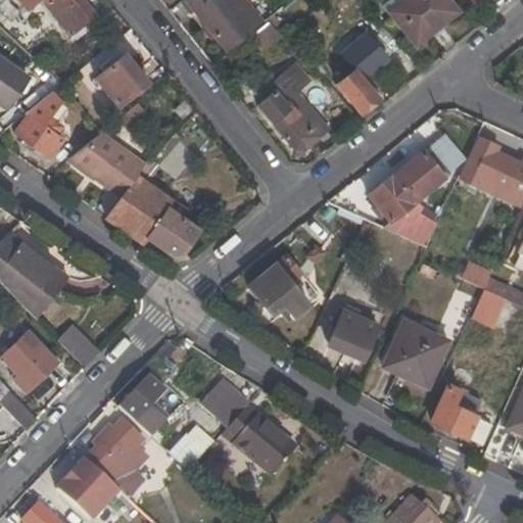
[(96,17),(82,0),(13,0),(24,12),(39,0),(67,38),(96,17)]
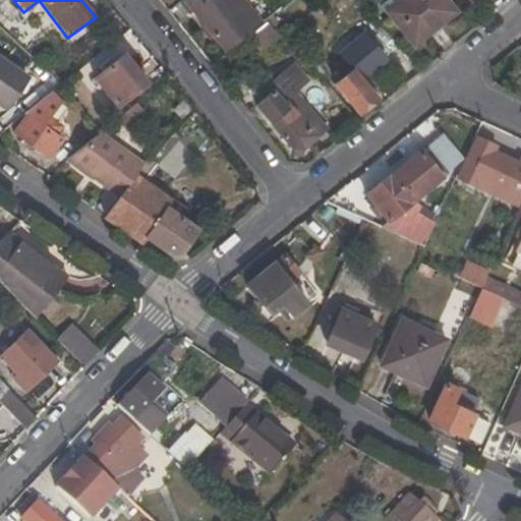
[(247,36),(264,22),(245,0),(182,0),(225,54),(247,36)]
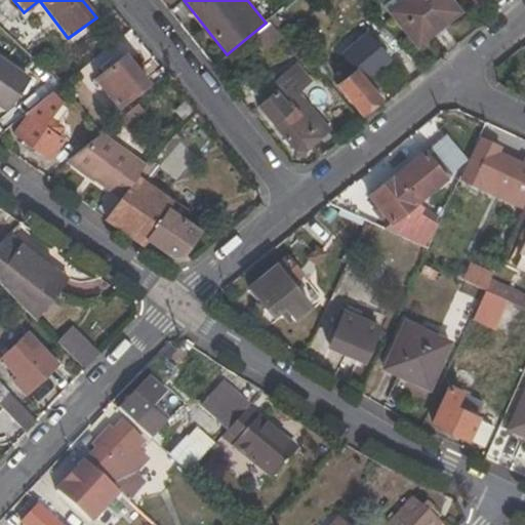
[(405,0),(390,12),(415,44),(456,11),(446,0),(405,0)]
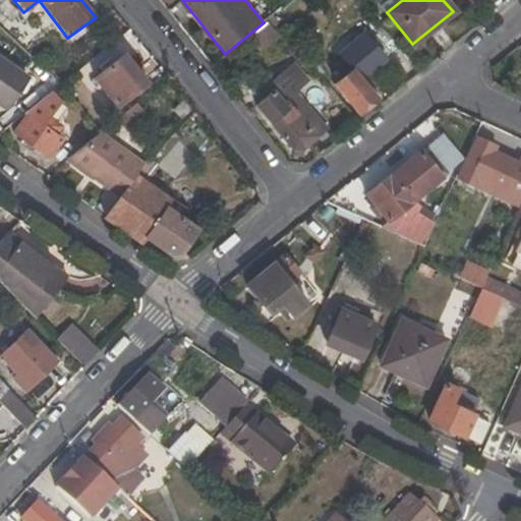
[(259,51),(275,38),(264,22),(247,36),(259,51)]
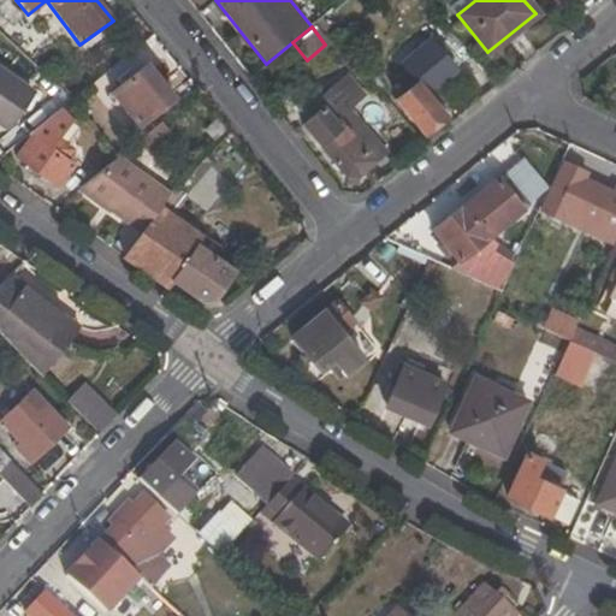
[(110,93),(137,128),(172,99),(146,65),(110,93)]
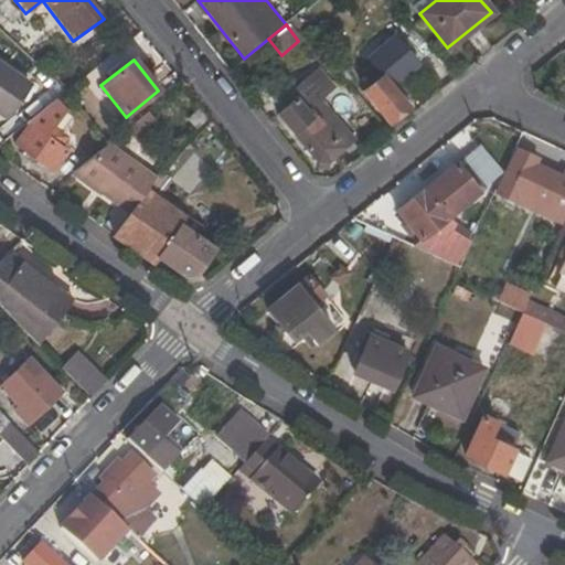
[(0,65),(0,112),(6,116),(28,85),(0,65)]
